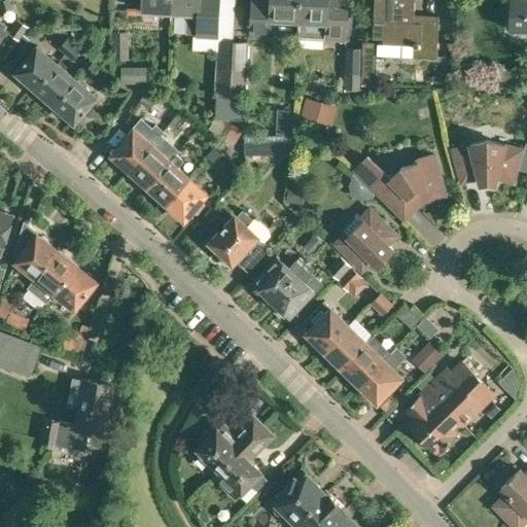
[(8,0),(0,0),(0,9),(10,6),(8,0)]
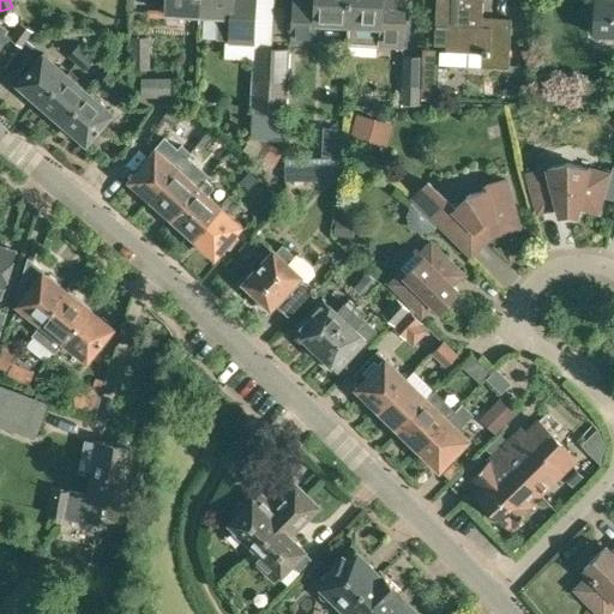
[(166,0),(166,12),(199,14),(199,0),(166,0)]
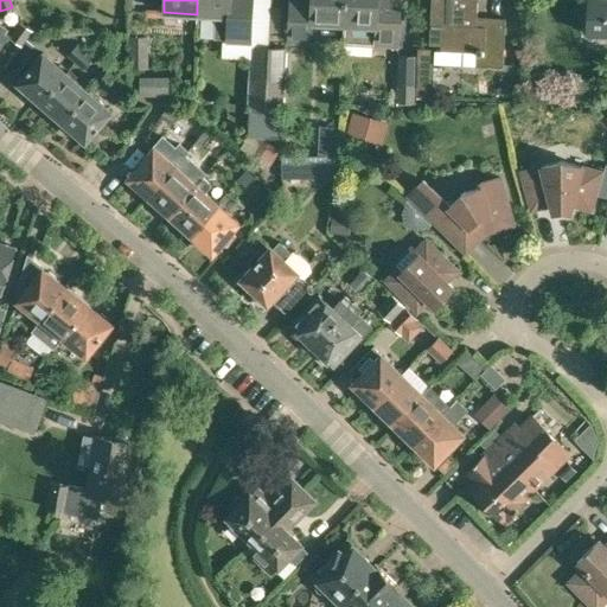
[(197,0),(197,14),(216,14),(215,38),(228,39),(250,40),(251,0),(197,0)]
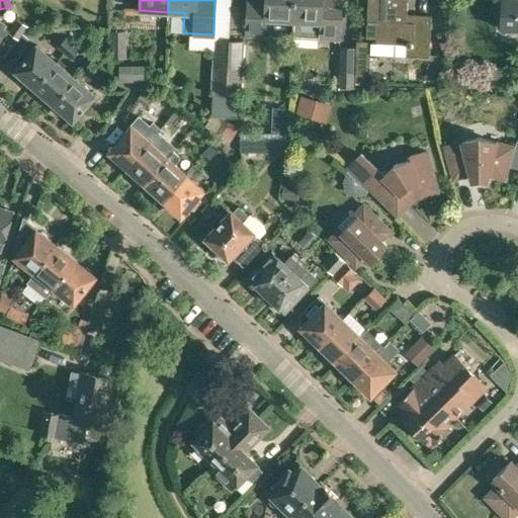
[(265,19),(292,20),(293,0),(247,0),(246,34),(264,35),(265,19)]
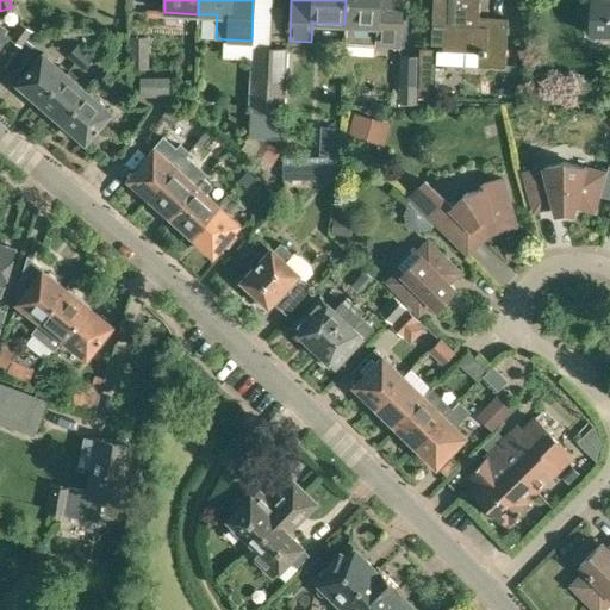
[(346,0),(344,24),(346,24),(344,43),(400,45),(402,0),(346,0)]
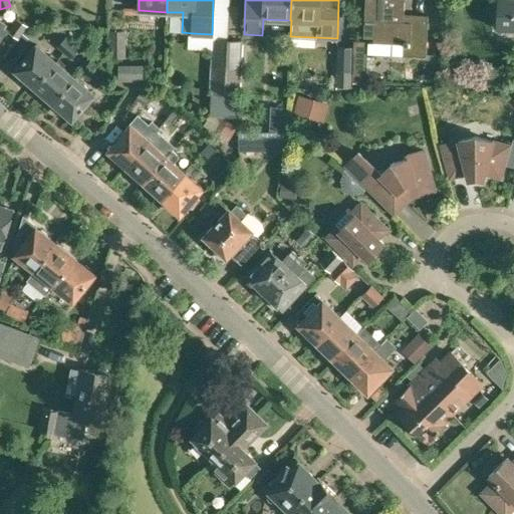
[(426,56),(428,15),(404,14),(404,0),(374,0),(372,42),(404,44),(404,55),(426,56)]
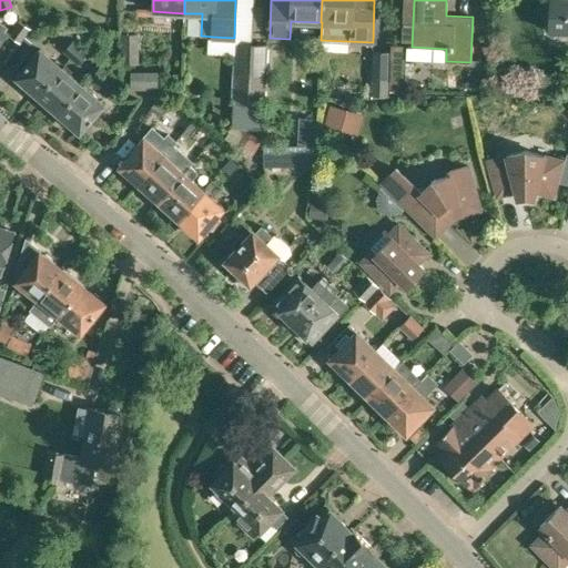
[(567,0),(549,0),(548,31),(567,32),(567,0)]
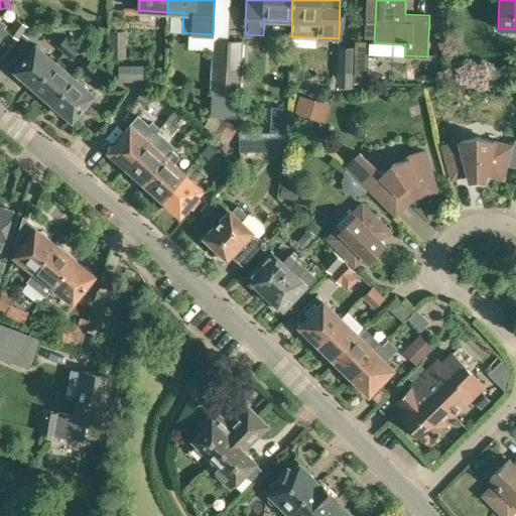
[(21,10),(7,31),(19,39),(33,18),(21,10)]
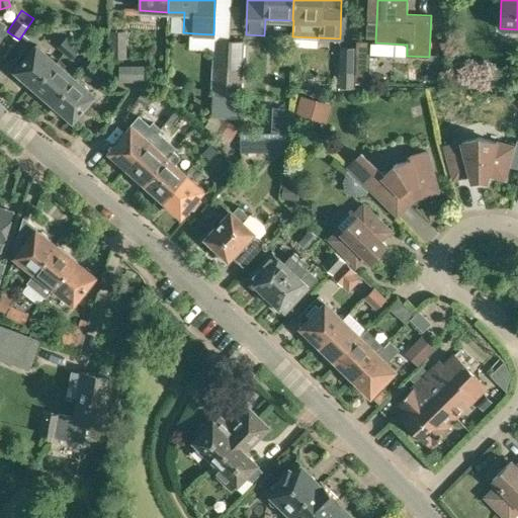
[(109,58),(126,58),(126,30),(109,30),(109,58)]
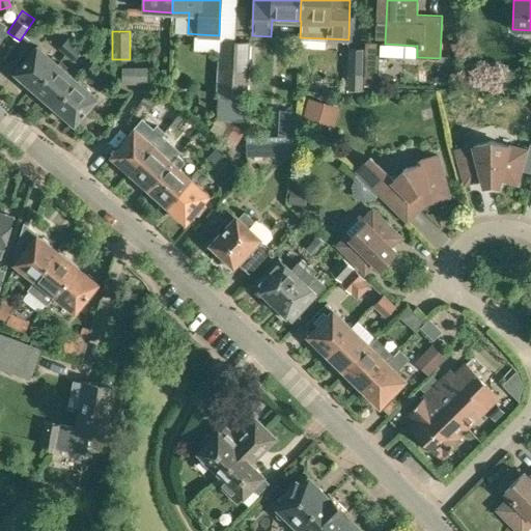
[(59,47),(66,53),(75,43),(68,36),(59,47)]
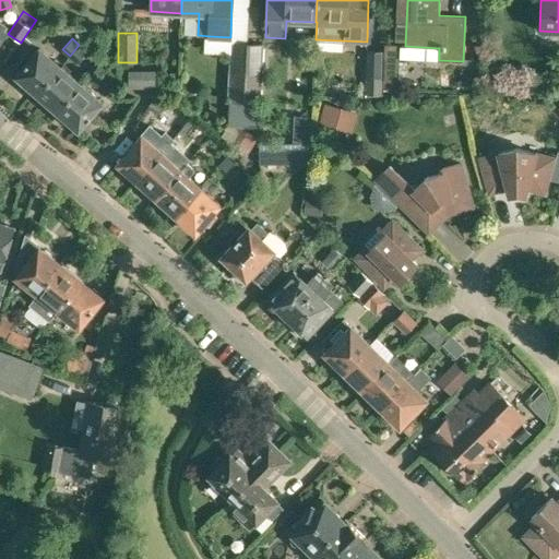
[(229,96),(228,97),(244,98),(248,43),(230,42),(227,96),(229,96)]
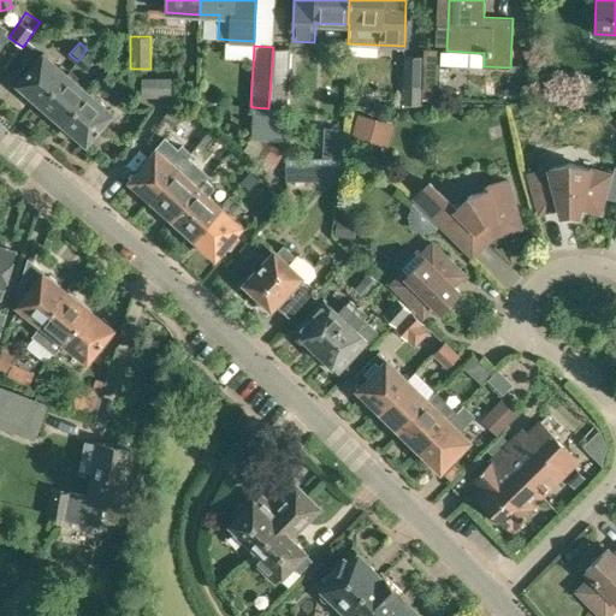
[(268,108),(284,108),(284,106),(288,106),(289,81),(290,48),(273,47),(268,108)]
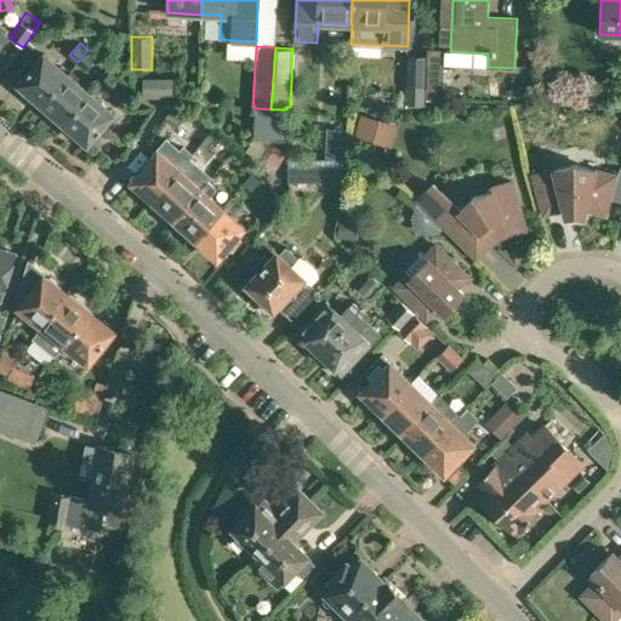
[(87,50),(78,62),(86,68),(96,57),(87,50)]
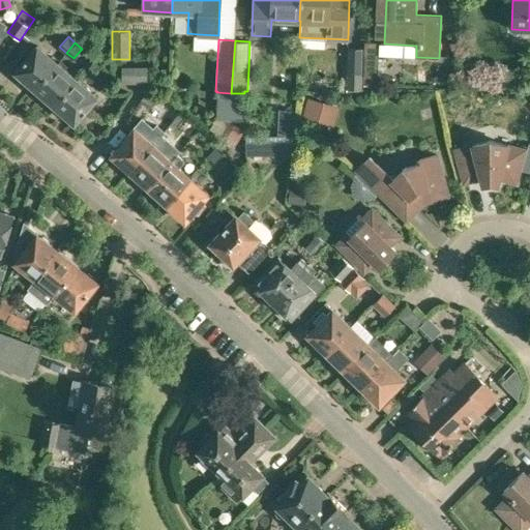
[(362,77),(363,77),(363,85),(377,85),(377,76),(378,76),(379,42),(363,42),(363,49),(362,77)]
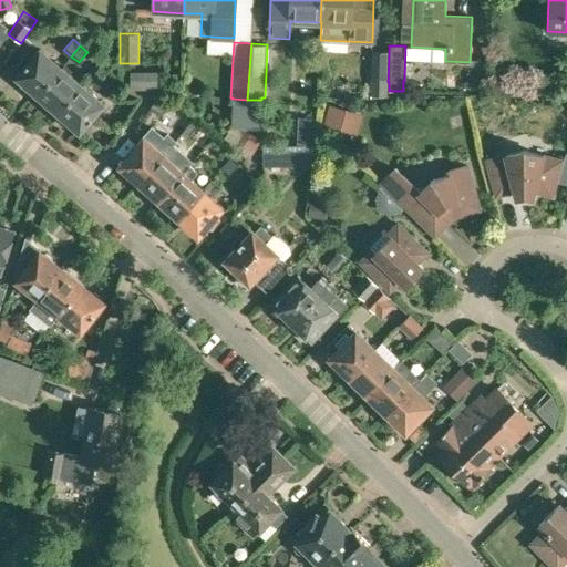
[(17,76),(39,96),(62,68),(40,49),(17,76)]
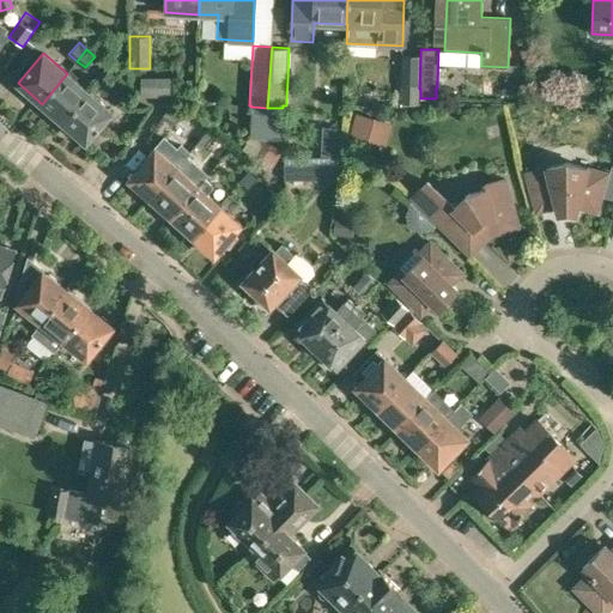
[(400,89),(419,89),(420,56),(401,55),(400,89)]
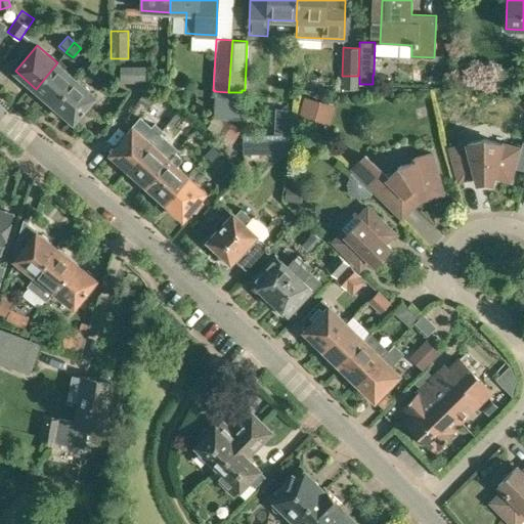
[(57,62),(36,89),(55,105),(77,80),(57,62)]
